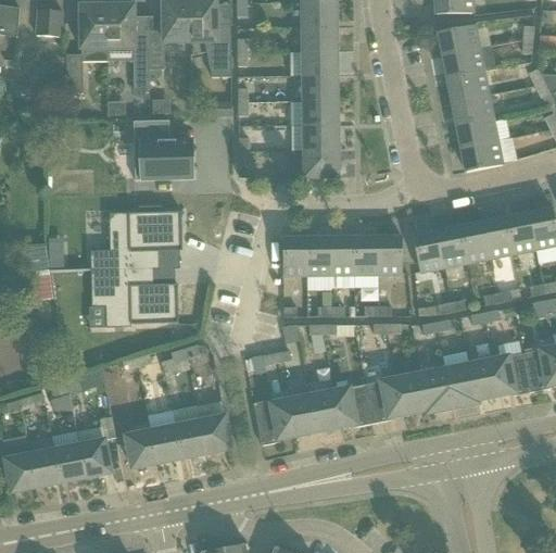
[(189,41),(188,0),(162,0),(163,36),(148,36),(148,68),(149,68),(164,68),(163,41),(189,41)]
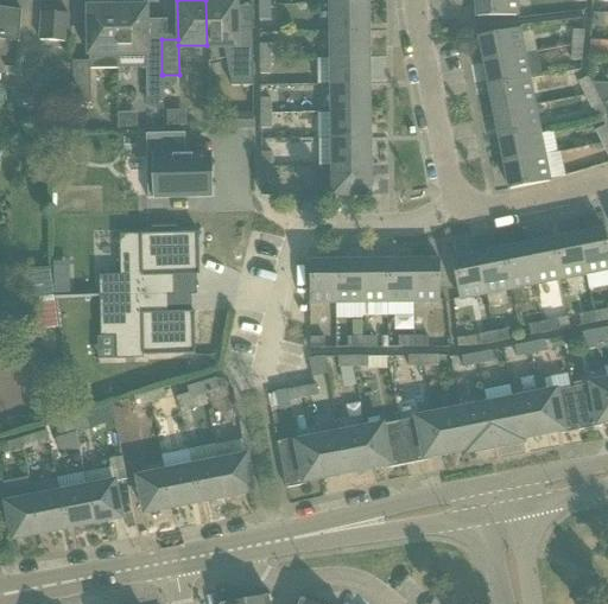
[(206,0),(207,45),(222,45),(225,57),(230,83),(252,83),(252,63),(252,45),(252,26),(236,27),(236,0),(206,0)]
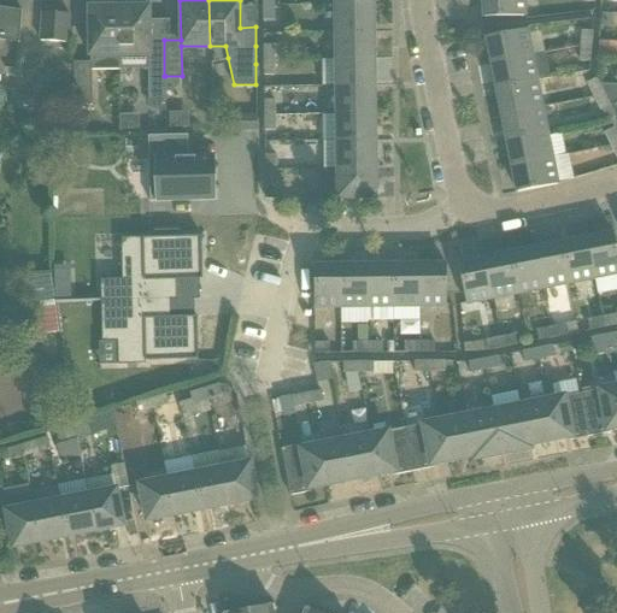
[(372,28),(372,0),(335,1),(335,29),(372,28)]
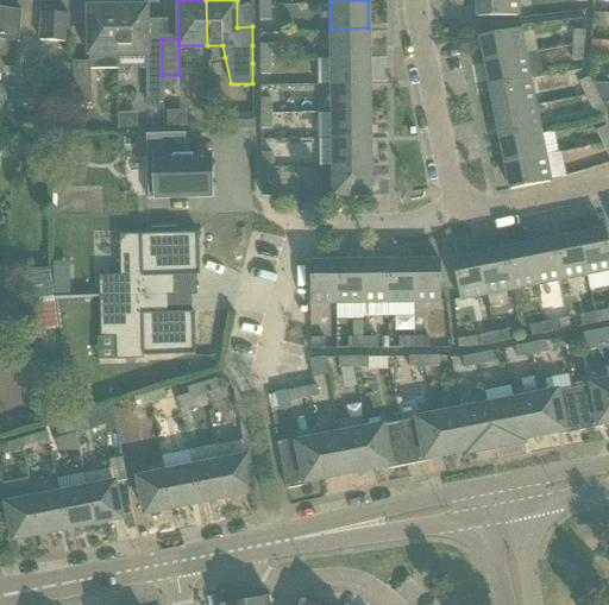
[(516,13),(515,0),(476,0),(477,16),(516,13)]
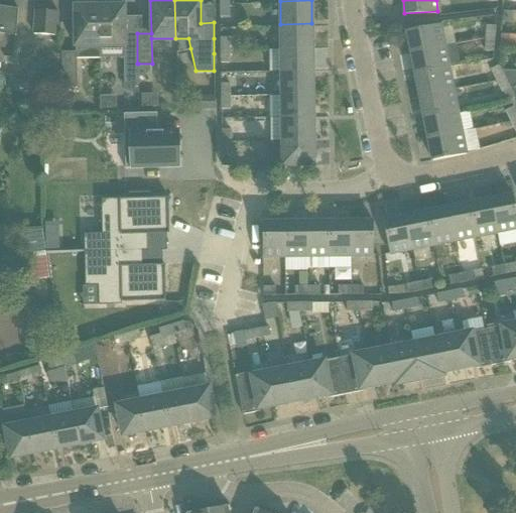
[(137,63),(137,33),(124,34),(124,3),(99,4),(99,43),(99,55),(123,55),(123,83),(138,83),(138,63),(137,63)]
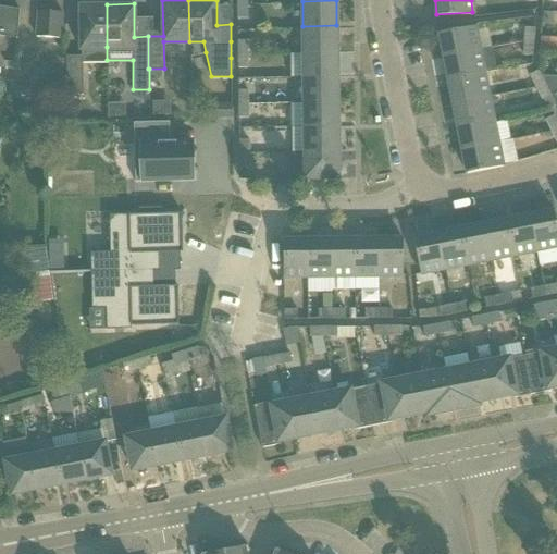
[(247,17),(247,3),(237,3),(237,11),(237,17),(247,17)]
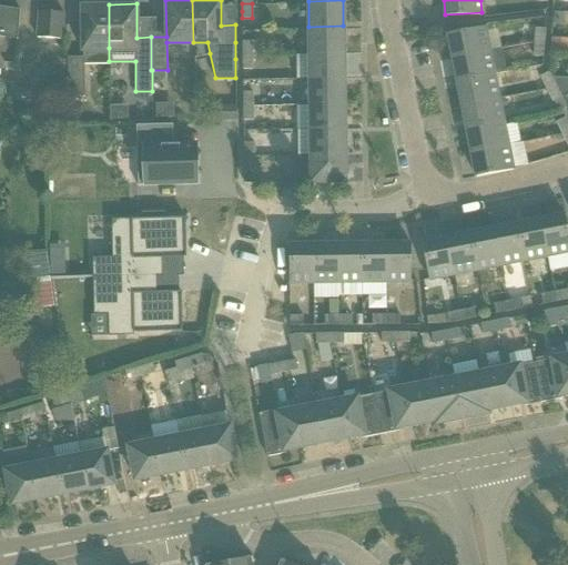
[(109,48),(109,4),(81,4),(82,27),(81,49),(109,48)]
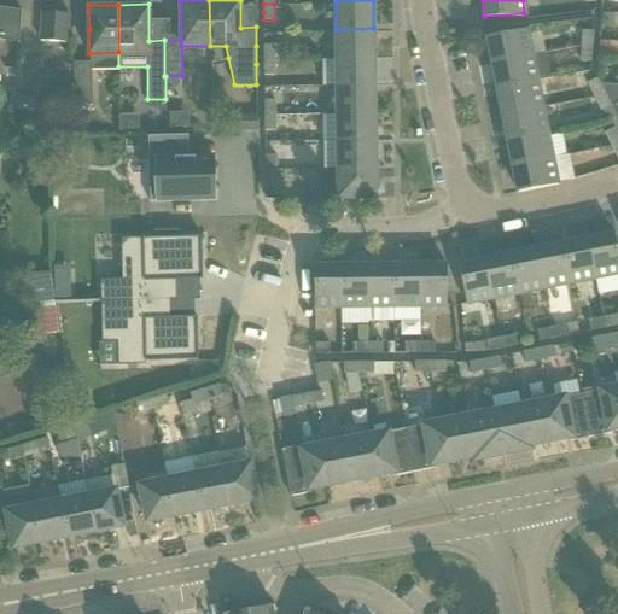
[(17,40),(22,7),(21,7),(21,10),(4,7),(3,13),(0,12),(0,36),(17,39),(17,40)]
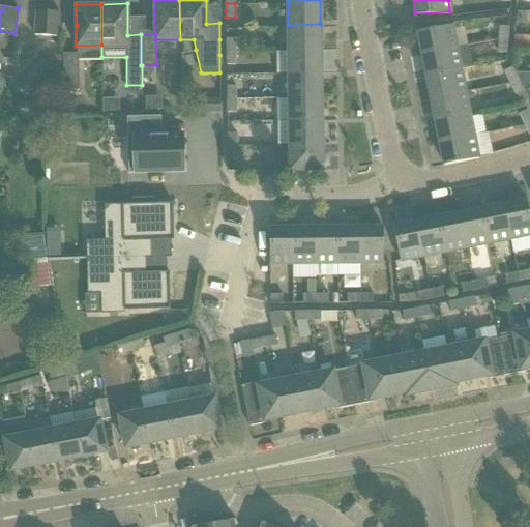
[(34,7),(33,34),(58,35),(59,8),(34,7)]
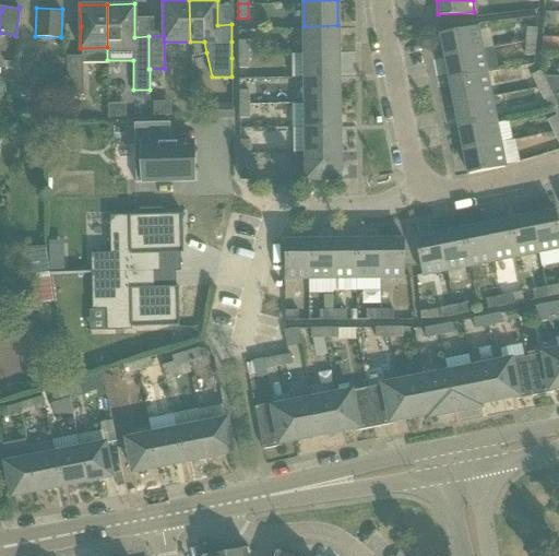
[(476,24),(462,27),(440,32),(444,55),(480,48),(476,24)]
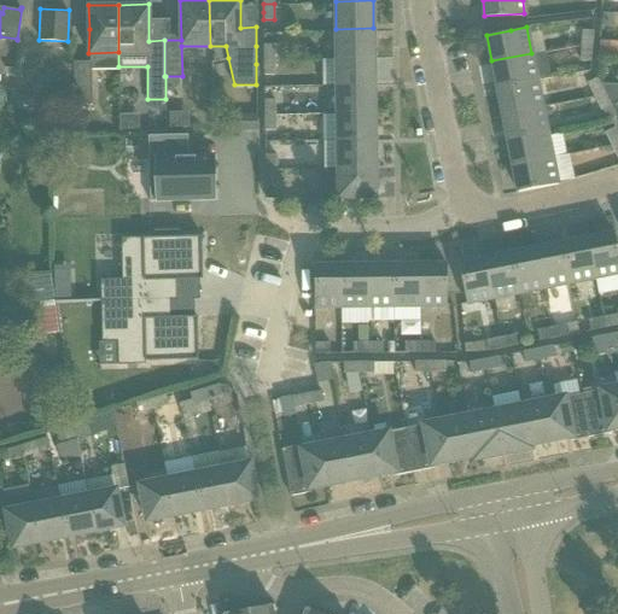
[(373,57),(373,28),(336,29),(337,57),(373,57)]
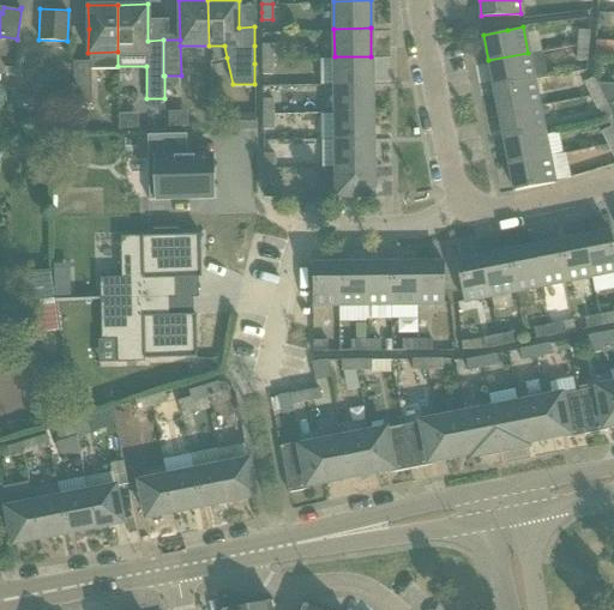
[(577,29),(577,43),(587,44),(588,29),(577,29)]
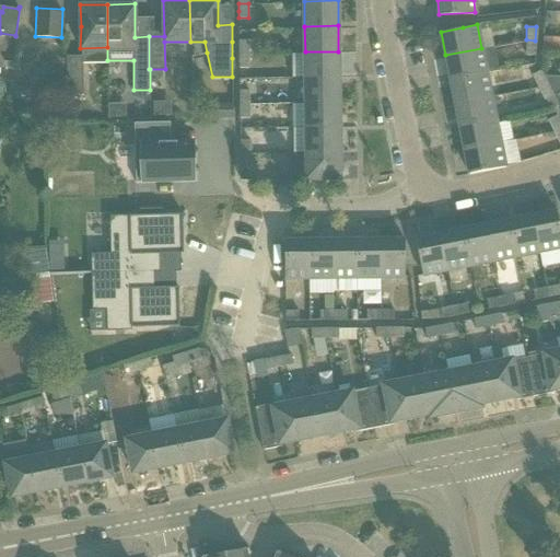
[(247,53),(247,38),(238,38),(238,53),(247,53)]
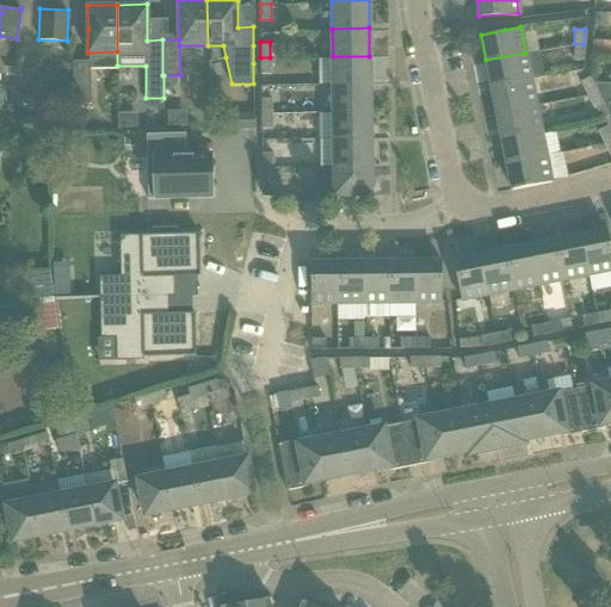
[(584,59),(584,44),(574,43),(573,59),(584,59)]
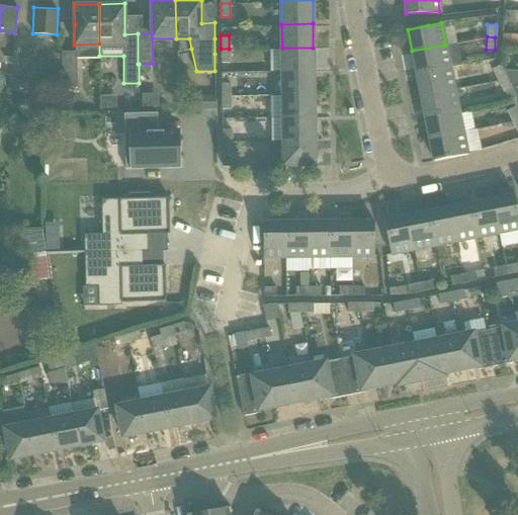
[(449,66),(445,45),(412,51),(417,73),(449,66)]
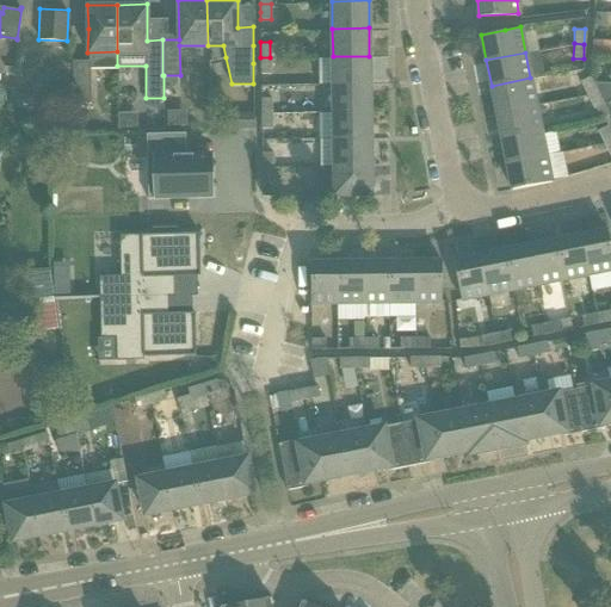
[(369,84),(369,56),(333,56),(333,84),(369,84)]
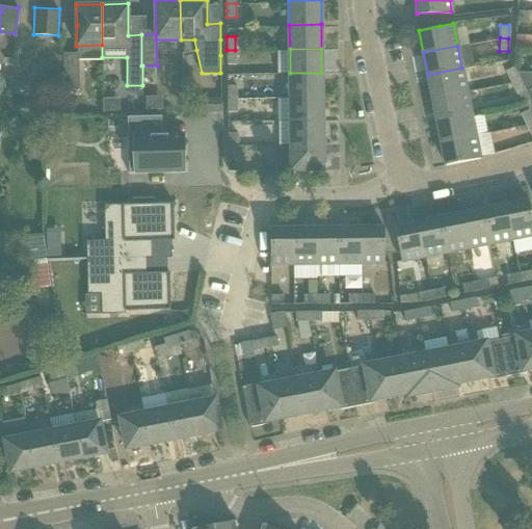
[(235,64),(235,50),(227,50),(227,64),(235,64)]
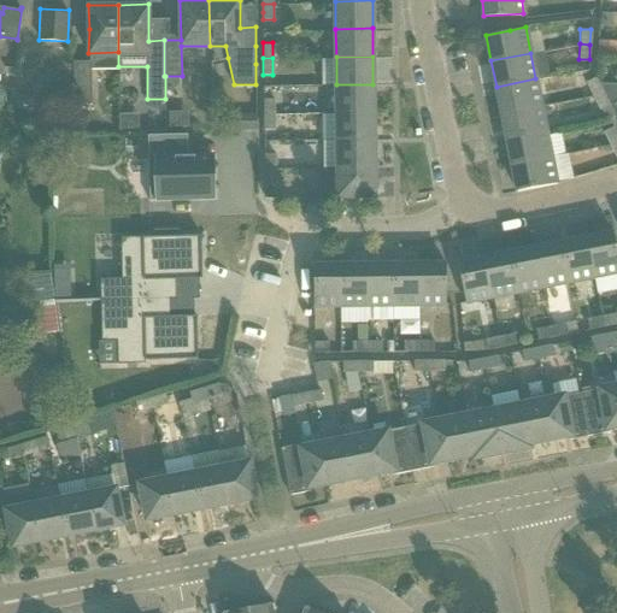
[(90,59),(72,59),(72,102),(92,102),(90,59)]
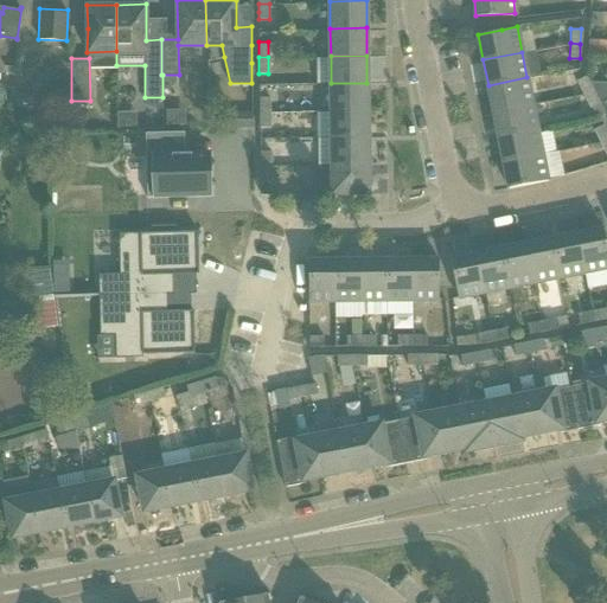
[(587,74),(576,79),(583,94),(594,89),(590,81),(587,74)]
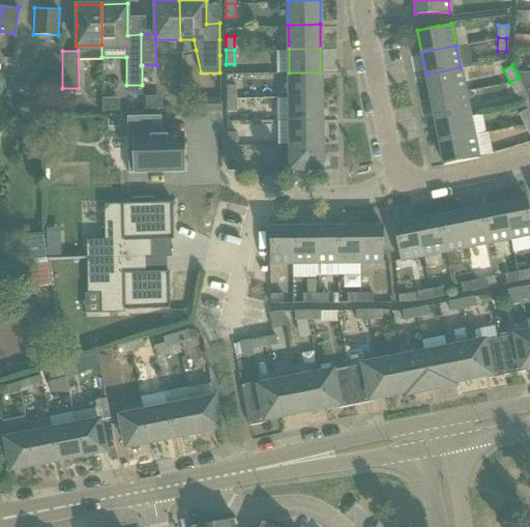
[(431,96),(465,90),(460,67),(427,75),(431,96)]
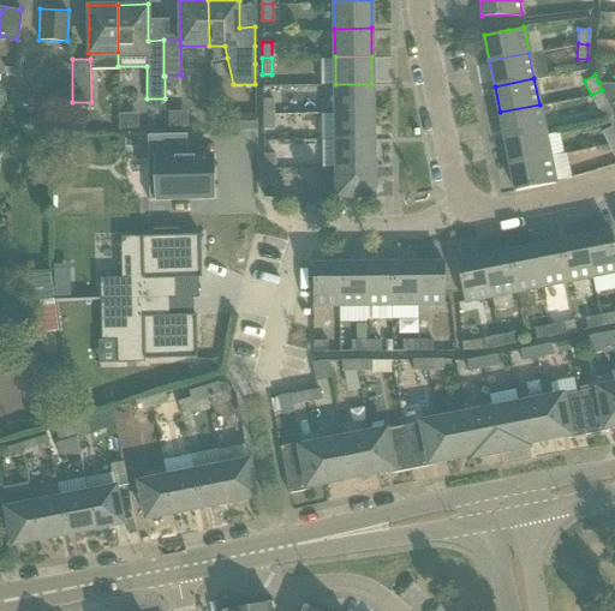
[(614,82),(598,82),(608,101),(614,97),(614,82)]
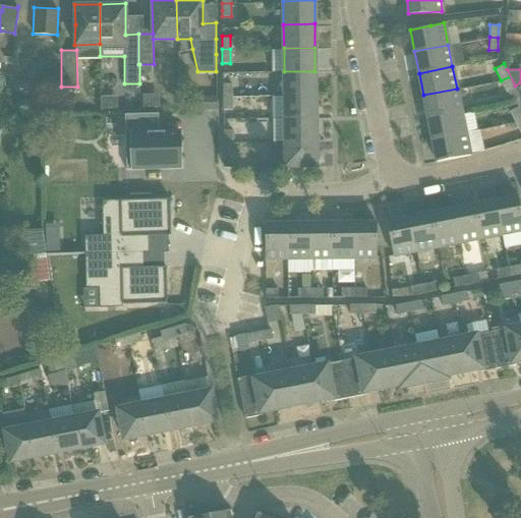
[(315,95),(314,71),(284,71),(284,95),(315,95)]
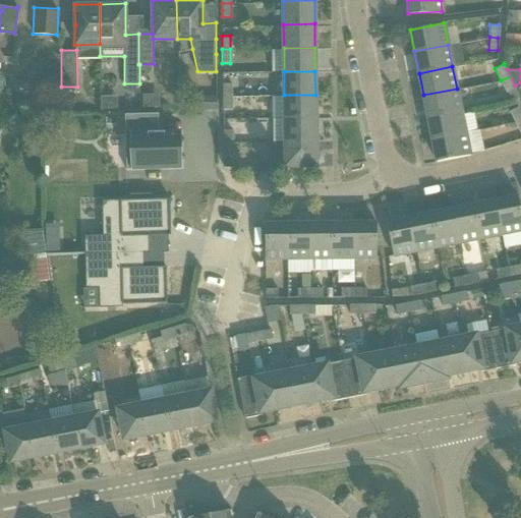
[(510,76),(501,80),(507,93),(516,89),(515,85),(510,76)]
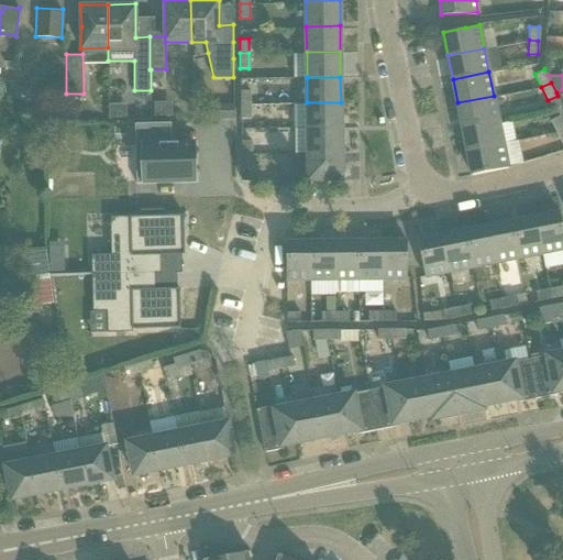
[(250,103),(250,89),(240,89),(240,103),(250,103)]
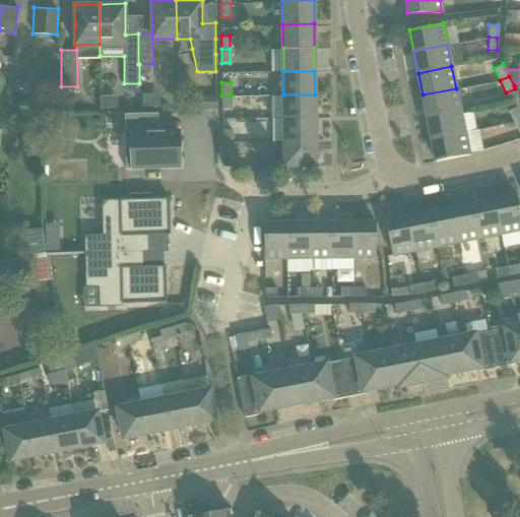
[(460,110),(456,88),(423,94),(427,117),(460,110)]
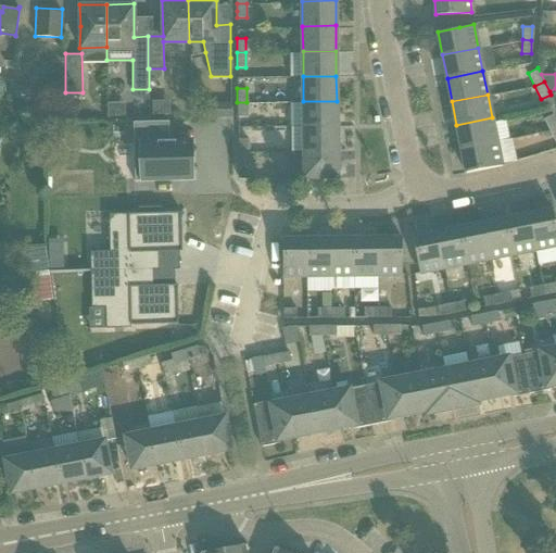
[(337,126),(337,101),(303,101),(304,126),(337,126)]
